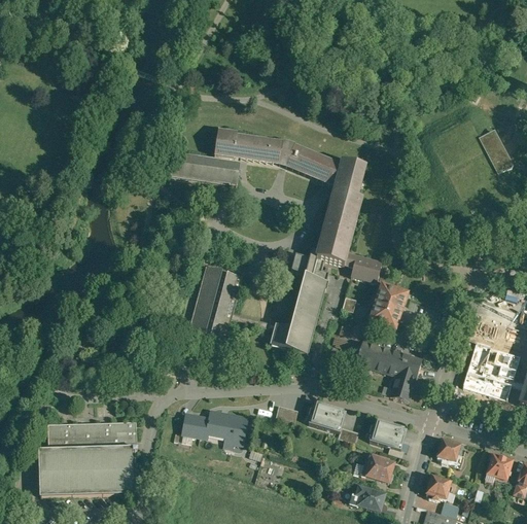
[(341,166),(294,146),(294,145),(283,142),(283,143),(237,137),(237,134),(218,131),(214,155),(234,159),(235,151),(242,152),(280,159),(288,161),(337,181),(335,187),(336,188),(316,258),(324,260),(344,266),(361,200),(357,199),(365,169),(342,162),(341,166)]
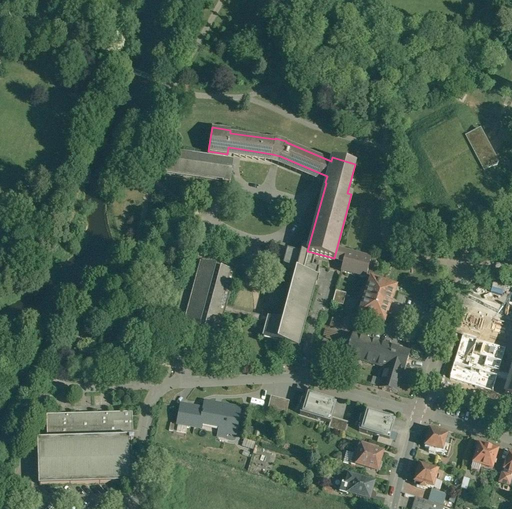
[(498,163),(480,129),(465,136),(484,170),(498,163)]
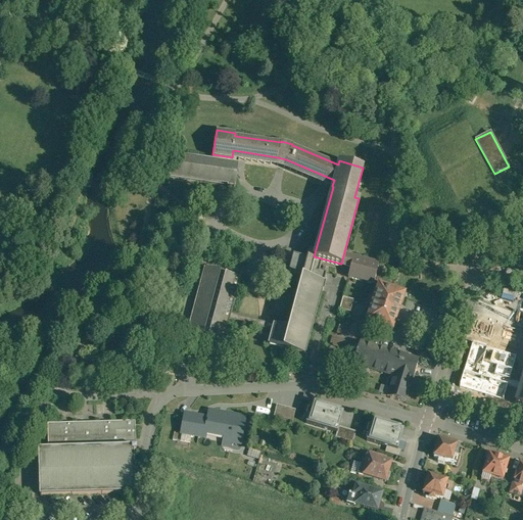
[(240,151),(233,150),(232,157),(212,154),(212,159),(238,163),(240,151)]
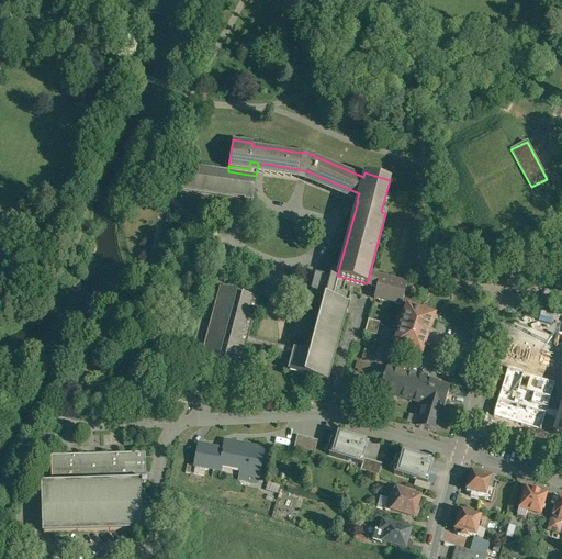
[(228,171),(186,166),(182,188),(245,197),(245,199),(253,200),(256,176),(228,171)]
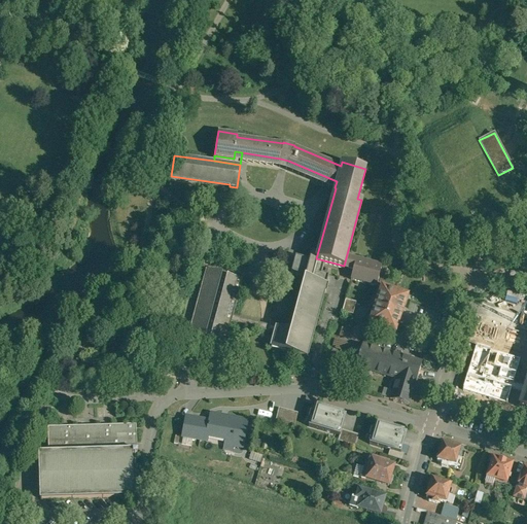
[(305,277),(290,329),(276,325),(271,346),(307,355),(324,290),(325,290),(327,282),(326,282),(328,272),(322,270),(324,260),(316,258),(302,254),(295,275),(305,277)]
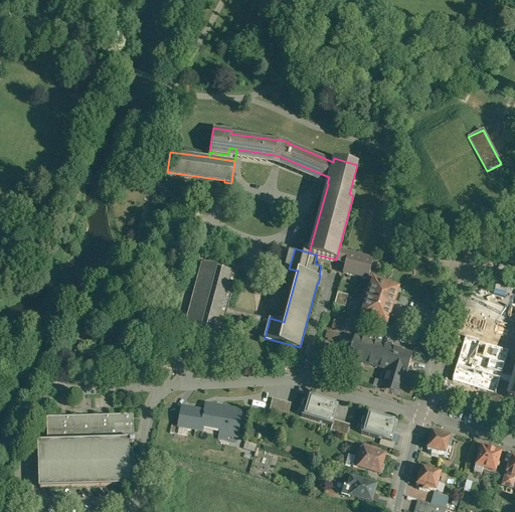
[(373,258),(348,250),(343,270),(368,277),(373,258)]
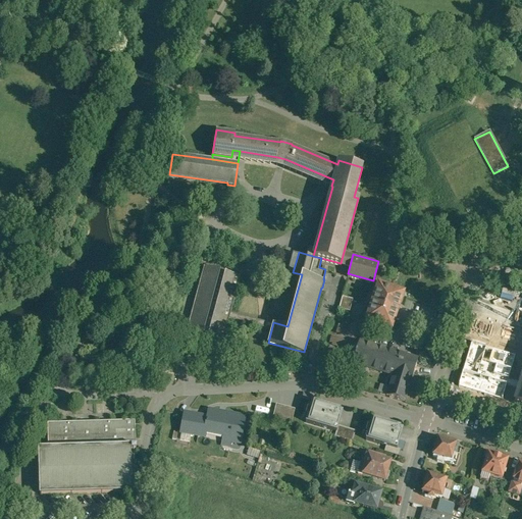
[(241,274),(205,264),(186,335),(221,345),(241,274)]
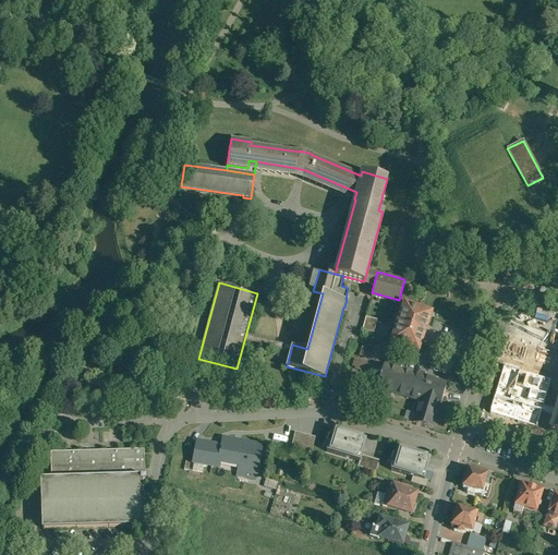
[(432,312),(404,303),(391,341),(419,350),(432,312)]
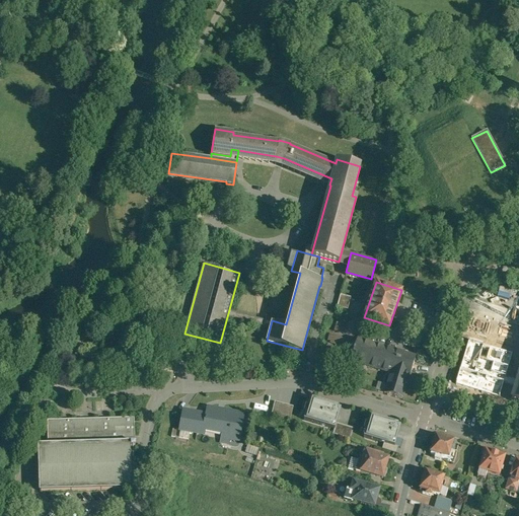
[(351,294),(341,292),(338,304),(348,306),(351,294)]
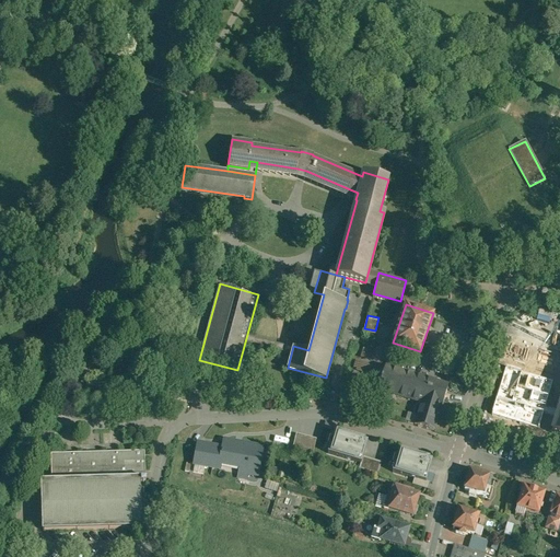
[(448,383),(385,364),(384,368),(380,367),(376,380),(381,381),(378,387),(421,401),(415,422),(434,428),(441,406),(442,406),(448,383)]
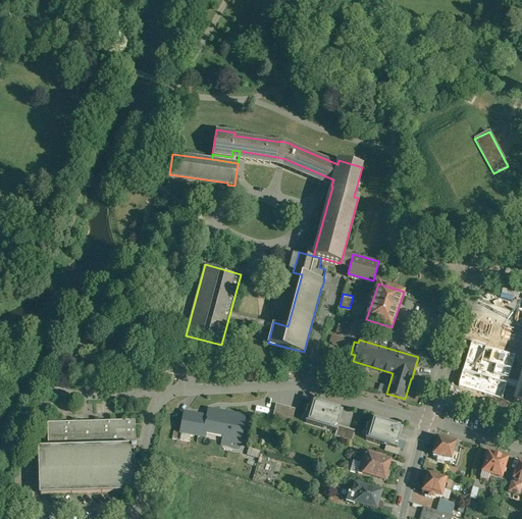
[(521,372),(521,366),(489,357),(483,375),(494,378),(497,373),(520,379),(521,372)]
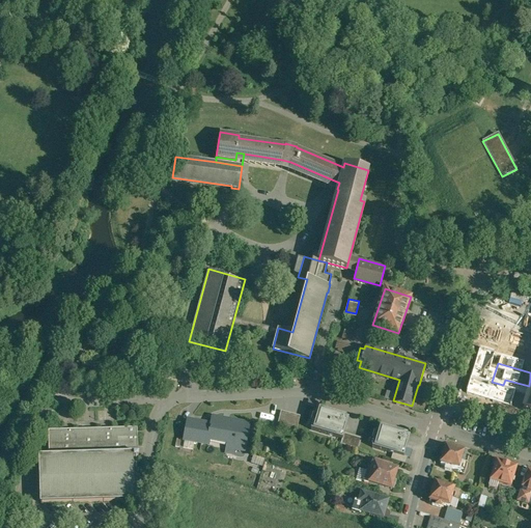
[(348,414),(317,405),(312,426),(341,435),(342,435),(343,431),(348,414)]
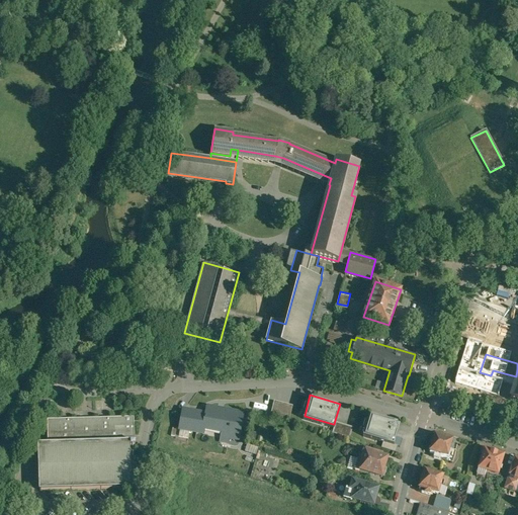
[(292,403),(274,399),(271,411),(289,415),(292,403)]
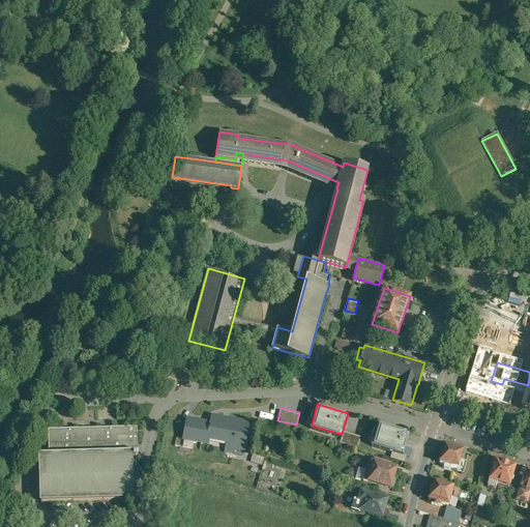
[(209,420),(187,417),(184,435),(194,437),(194,438),(209,441),(209,437),(235,441),(235,446),(243,447),(248,420),(210,413),(209,420)]
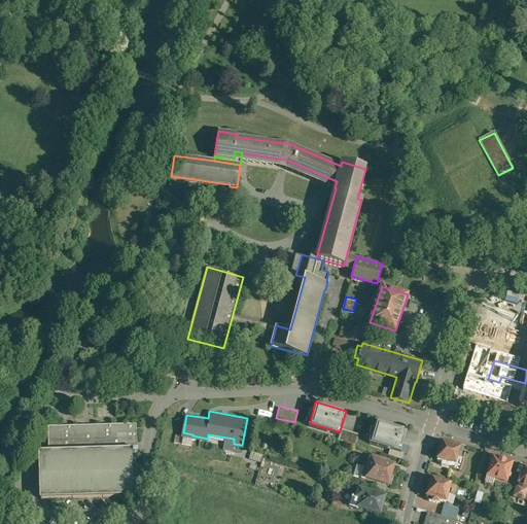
[(408,427),(375,418),(369,441),(401,449),(408,427)]
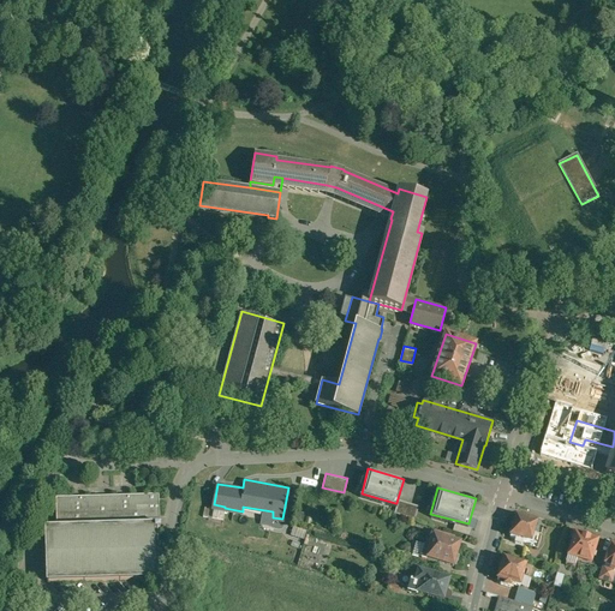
[(159,492),(57,495),(57,526),(46,526),(48,579),(159,575),(156,526),(161,526),(160,522),(159,492)]
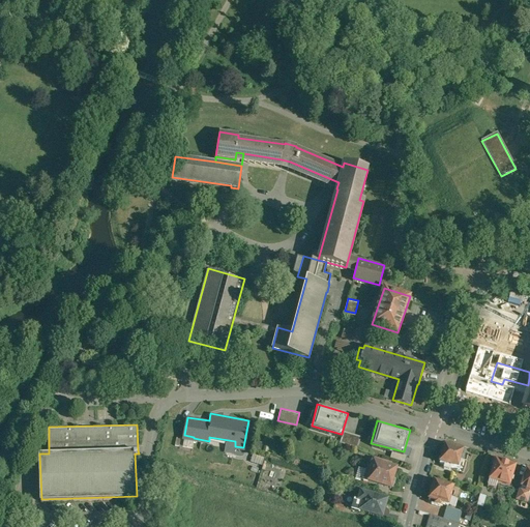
[(361,434),(343,430),(342,434),(341,434),(339,442),(358,447),(361,434)]
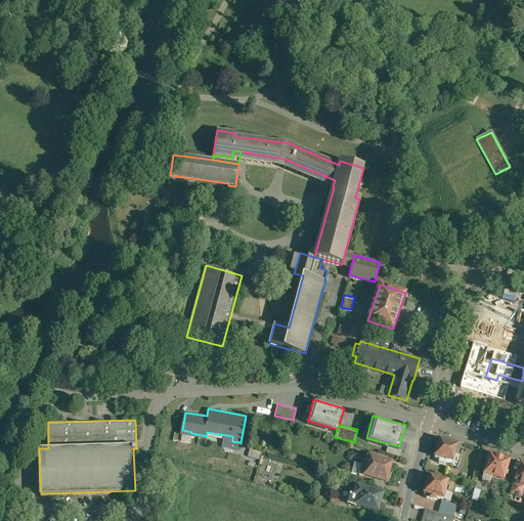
[(456,441),(444,438),(443,437),(442,437),(441,437),(440,438),(439,439),(439,440),(440,441),(435,453),(440,456),(439,459),(444,461),(445,457),(451,459),(454,450),(454,449),(456,441)]
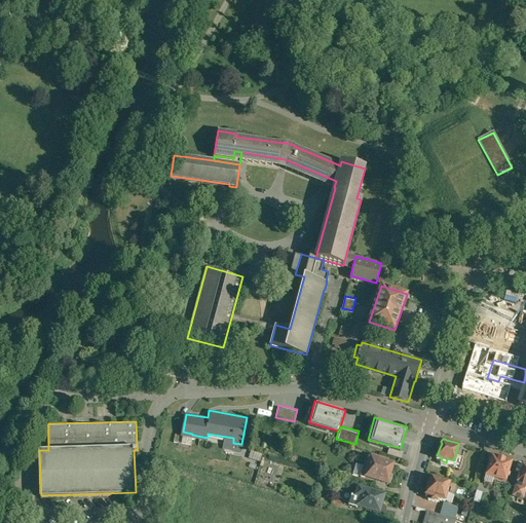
[(462,453),(456,451),(456,452),(453,460),(452,462),(458,464),(462,453)]
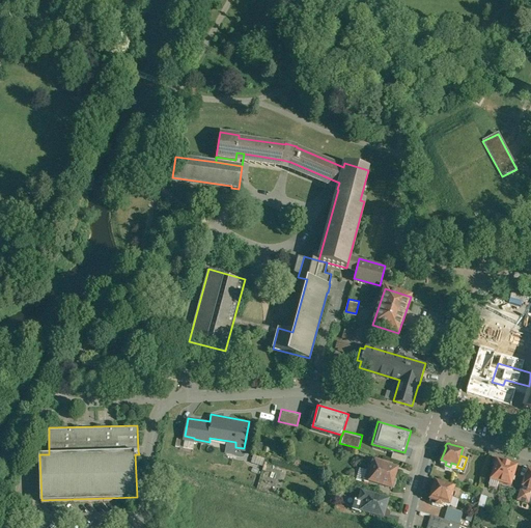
[(392,463),(379,459),(378,463),(374,462),(372,468),(369,468),(365,481),(381,485),(390,489),(394,490),(397,480),(395,479),(398,470),(390,467),(392,463)]
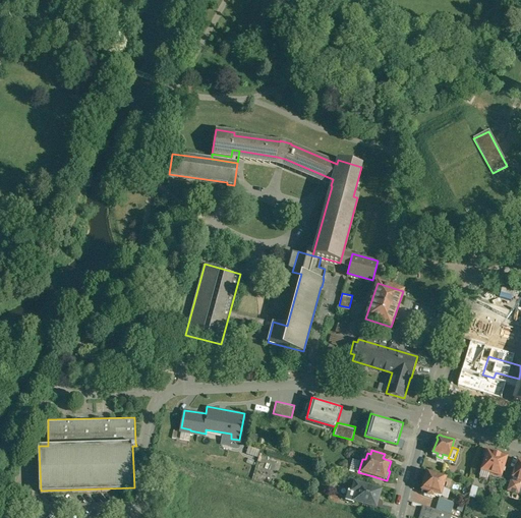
[(498,454),(487,451),(479,476),(487,478),(488,472),(501,476),(507,457),(506,456),(505,454),(500,453),(498,454)]
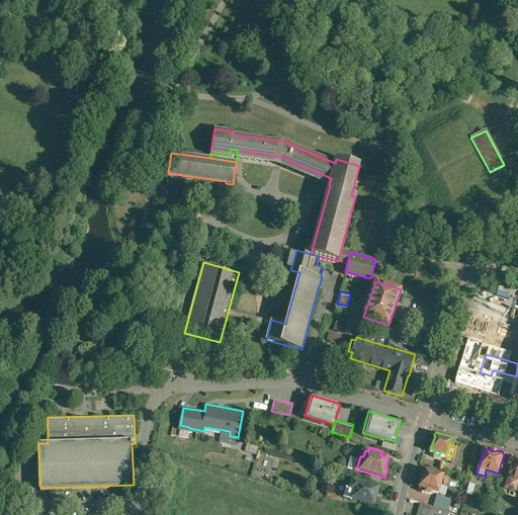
[(517,458),(514,457),(509,474),(515,476),(514,479),(517,480),(517,479),(517,458)]
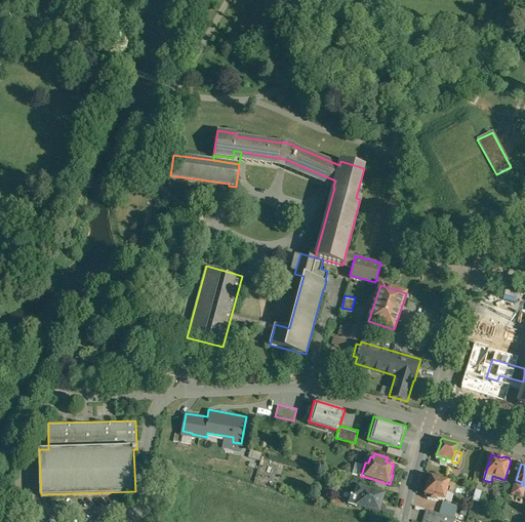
[(447,480),(430,475),(430,476),(427,477),(426,481),(427,484),(423,491),(427,492),(426,495),(435,498),(436,495),(442,497),(447,480)]
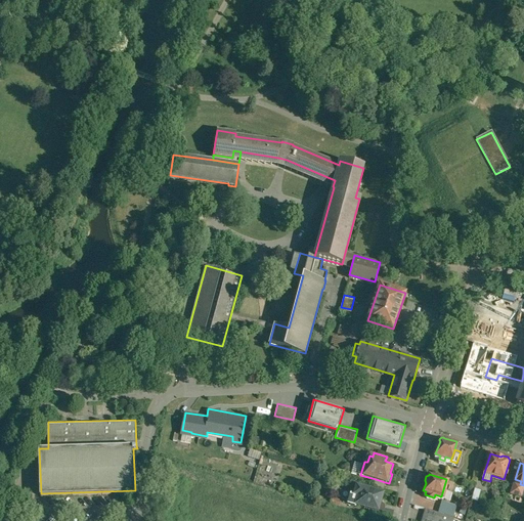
[(521,481),(515,479),(512,491),(521,493),(523,485),(520,484),(521,481)]
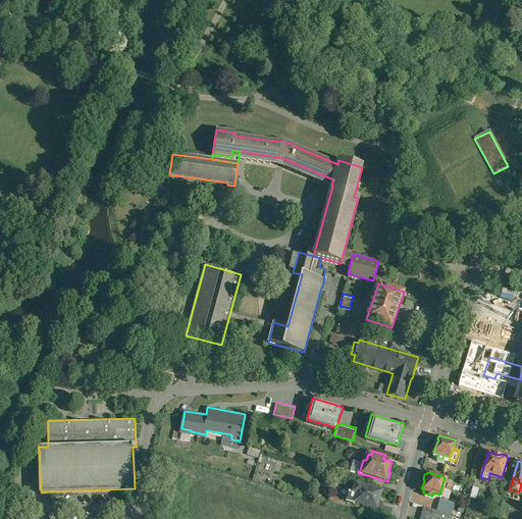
[(374,488),(366,485),(366,486),(356,483),(350,501),(378,510),(380,510),(381,509),(382,508),(382,507),(383,507),(383,506),(383,505),(383,504),(383,503),(382,502),(381,501),(380,500),(382,491),(374,489),(374,488)]
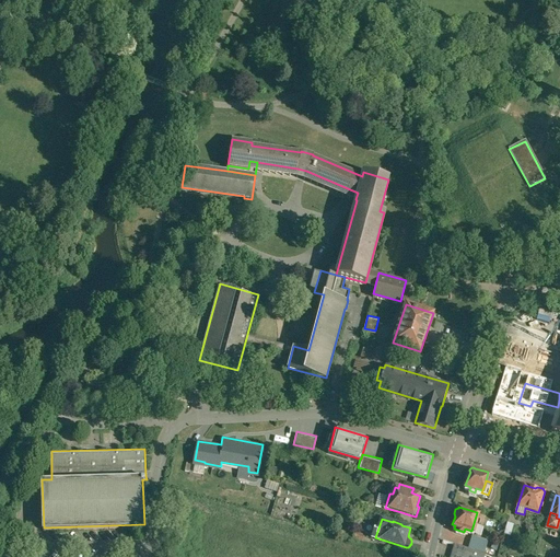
[(364,532),(353,529),(351,534),(362,538),(364,532)]
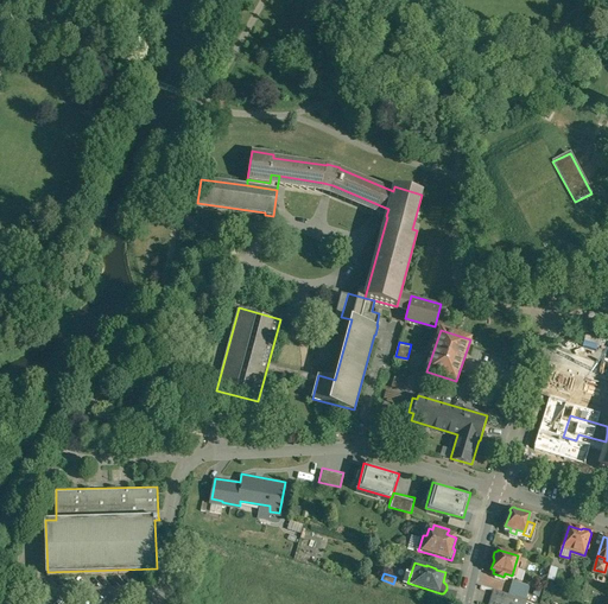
[(526,582),(511,577),(506,591),(521,596),(526,582)]
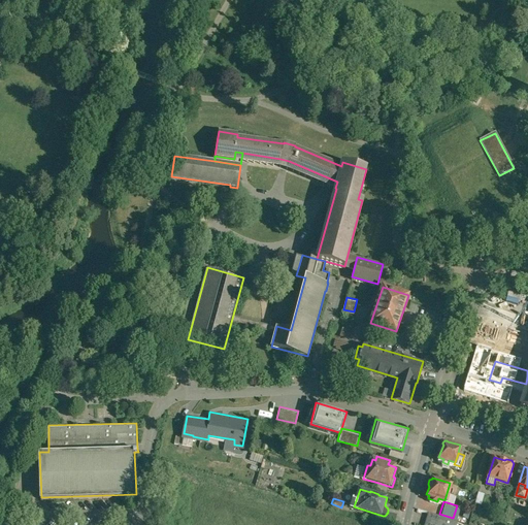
[(439,514),(427,511),(424,522),(434,524),(436,524),(437,521),(450,524),(451,524),(453,518),(439,514)]
